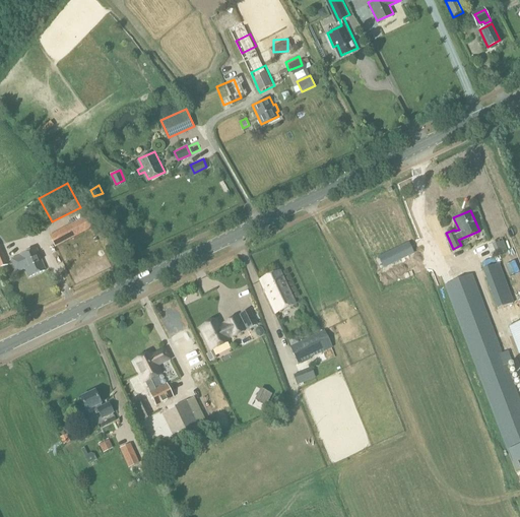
[(56,245),(91,225),(85,214),(49,234),(56,245)]
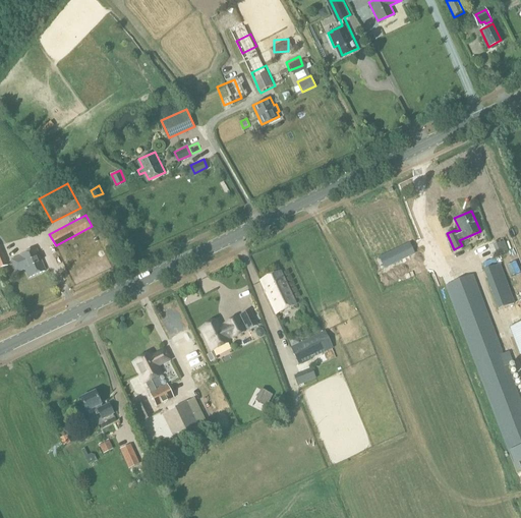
[(375,255),(382,268),(412,252),(406,240),(375,255)]
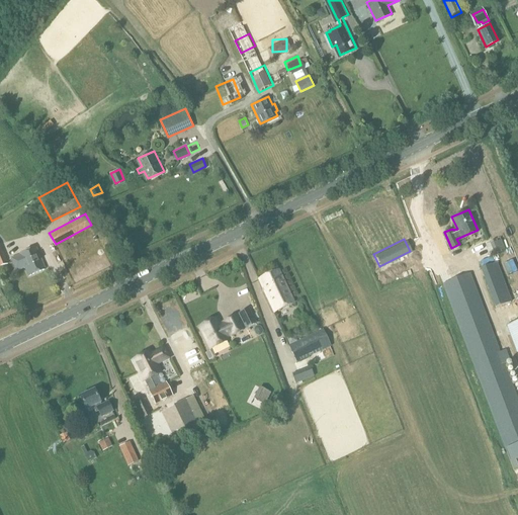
[(19,252),(11,256),(17,269),(25,265),(28,274),(45,267),(35,245),(19,252)]
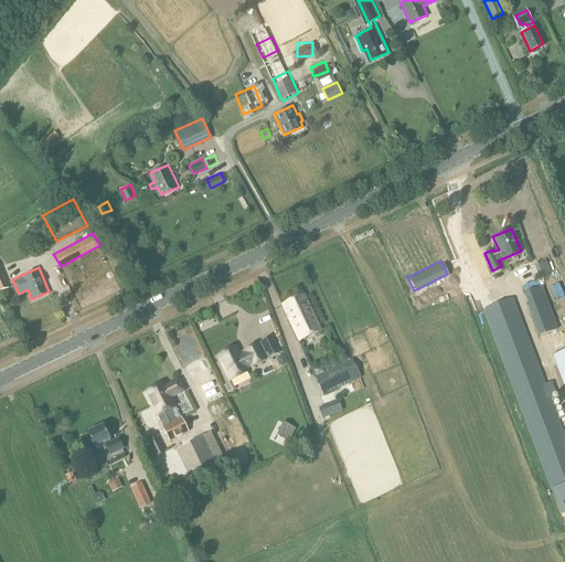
[(554,330),(540,287),(523,293),(537,336),(554,330)]
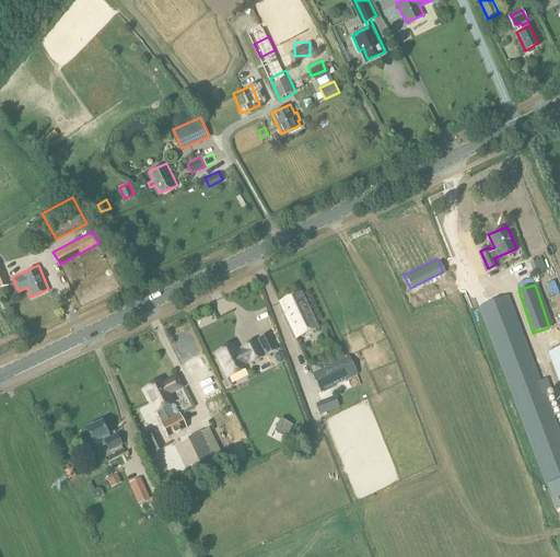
[(217,287),(209,291),(212,299),(221,293),(217,287)]
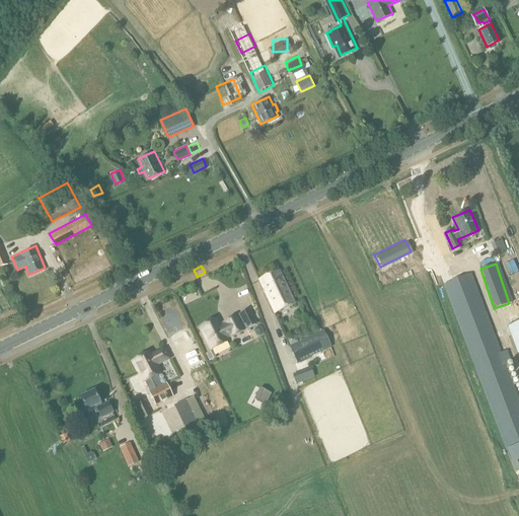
[(436,269),(440,281),(449,279),(446,266),(436,269)]
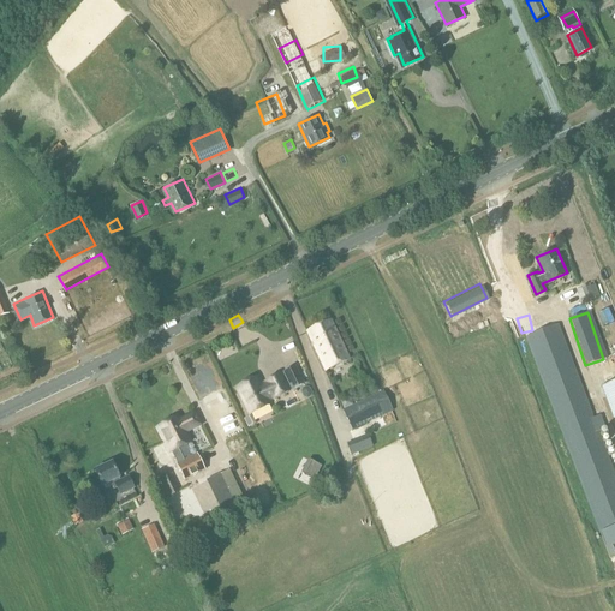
[(348,355),(330,318),(306,329),(324,367),(348,355)]
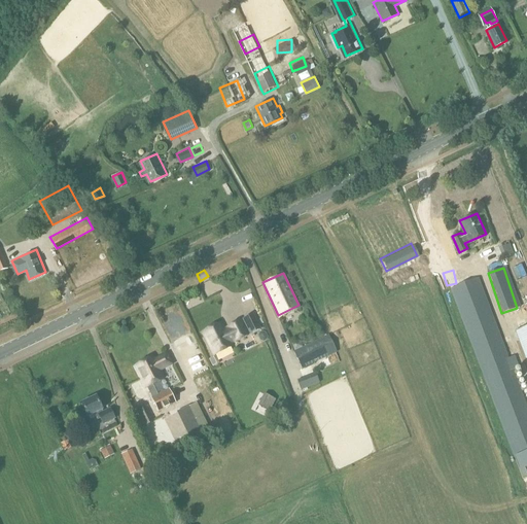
[(469,350),(498,340),(477,277),(448,287),(469,350)]
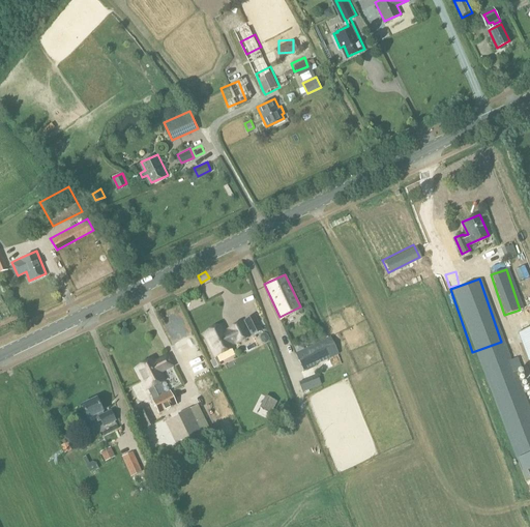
[(213,308),(219,295),(210,291),(204,303),(213,308)]
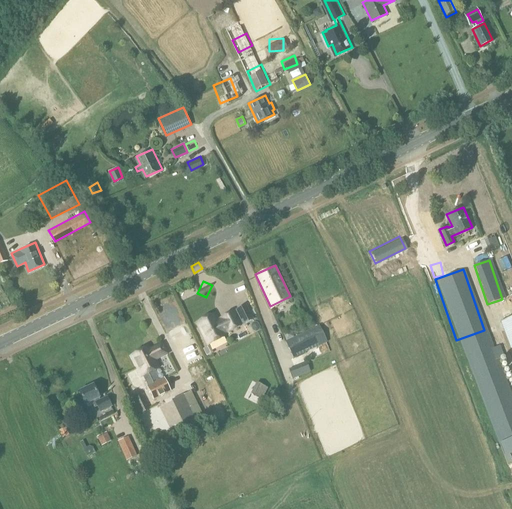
[(246,303),(235,308),(243,323),(253,318),(246,303)]
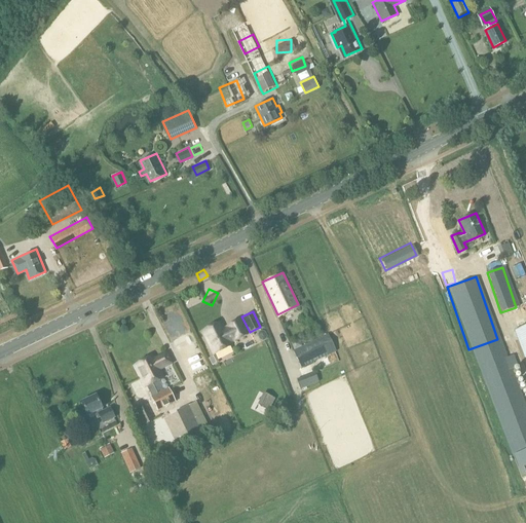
[(227,324),(228,327),(222,329),(218,321),(202,329),(214,351),(229,343),(227,339),(232,336),(234,338),(247,332),(239,318),(227,324)]
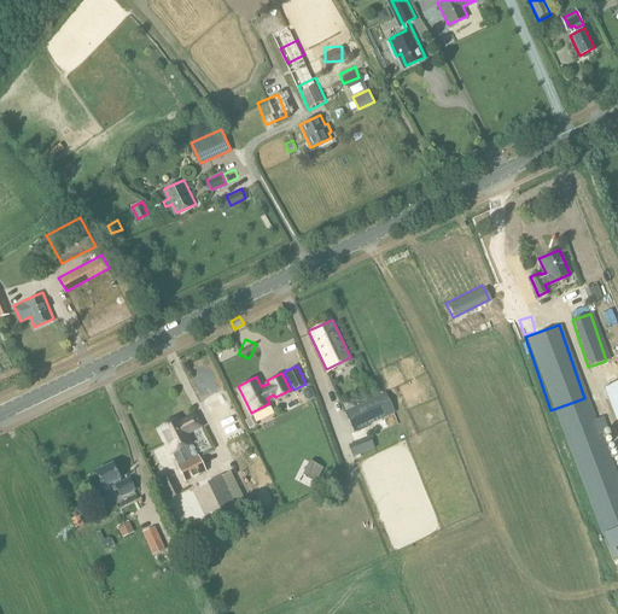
[(385,390),(345,409),(355,430),(395,410),(385,390)]
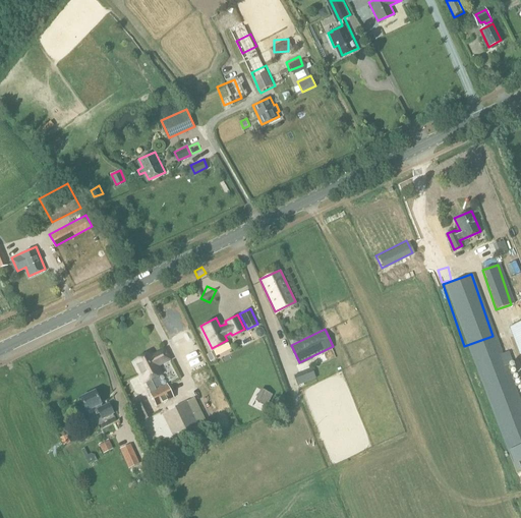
[(152,351),(134,360),(145,381),(150,391),(156,388),(151,378),(162,372),(158,364),(169,358),(165,348),(153,354),(152,351)]
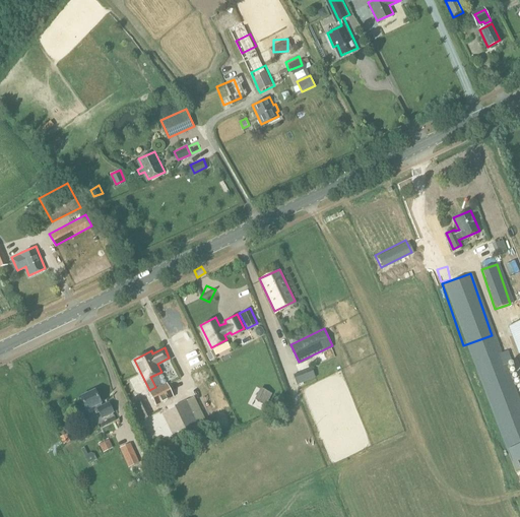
[(308,365),(287,373),(293,384),(312,376),(308,365)]
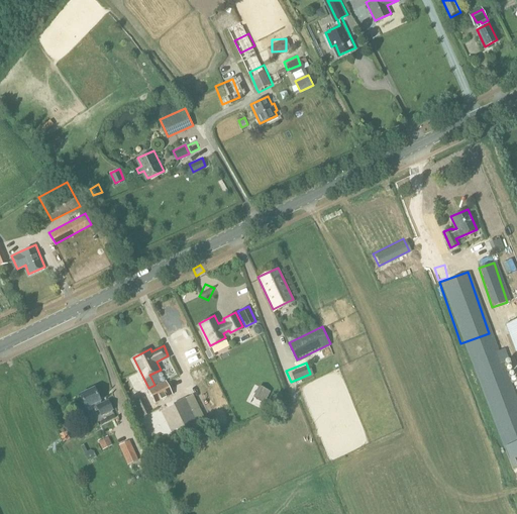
[(498,393),(501,403),(508,401),(512,412),(516,410),(516,407),(508,378),(502,380),(500,372),(488,375),(493,394),(498,393)]
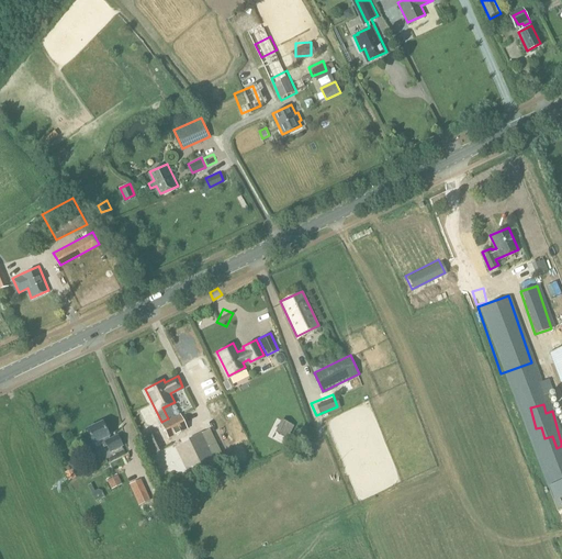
[(169,436),(187,427),(180,413),(168,418),(161,422),(169,436)]
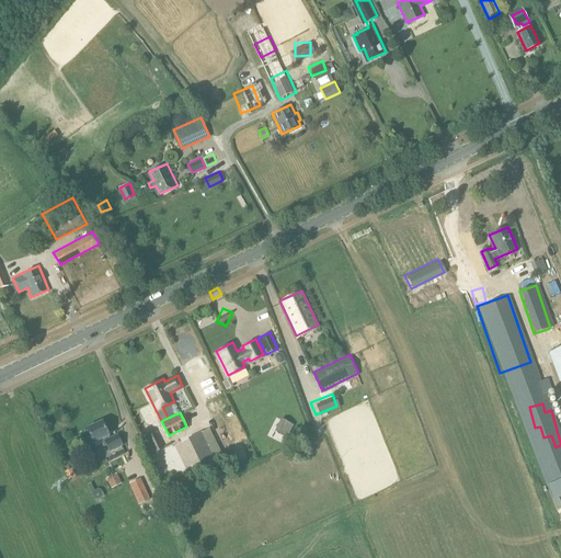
[(287,435),(293,422),(281,418),(275,429),(287,435)]
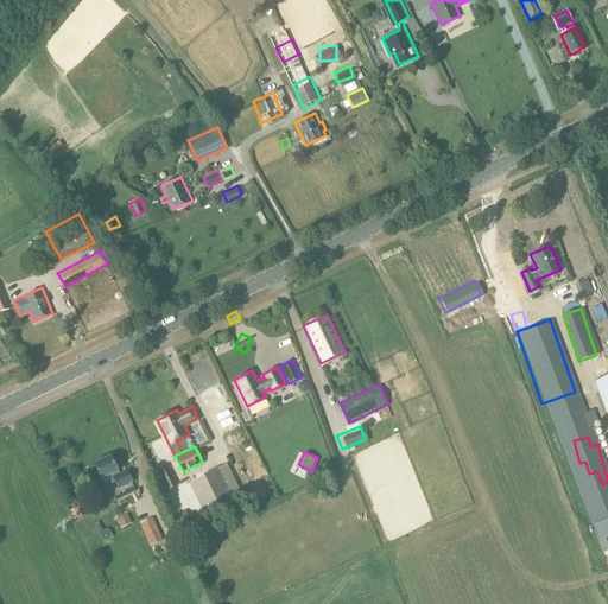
[(112,456),(94,463),(101,478),(108,475),(111,479),(114,477),(119,487),(133,481),(127,468),(119,471),(118,470),(112,456)]
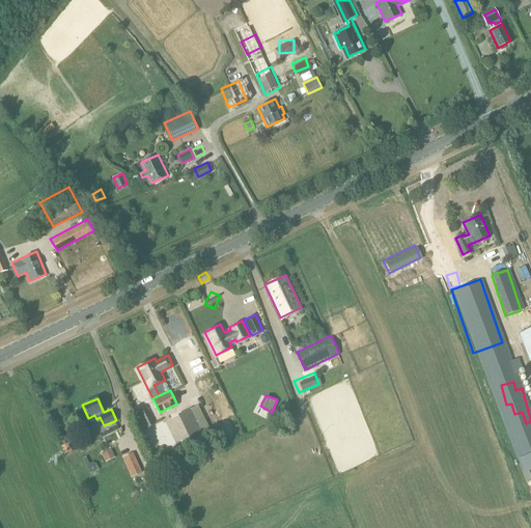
[(144,420),(151,418),(146,406),(138,409),(144,420)]
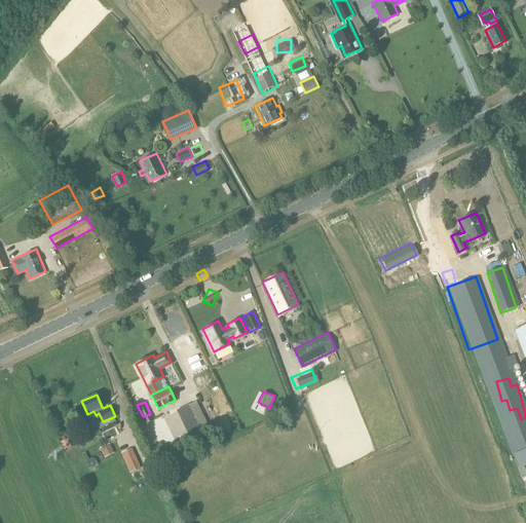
[(188,403),(177,409),(196,448),(208,443),(188,403)]
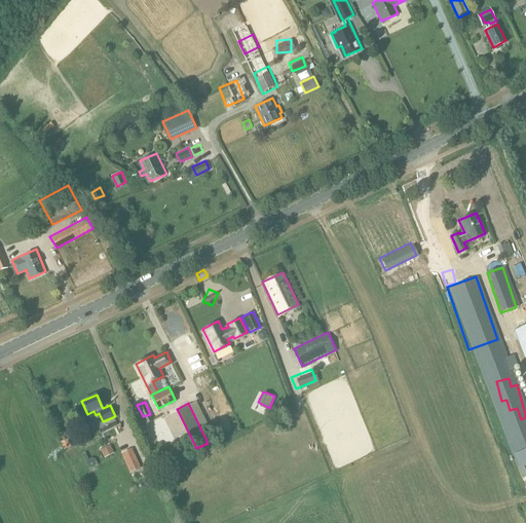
[(105,456),(114,451),(109,442),(100,447),(105,456)]
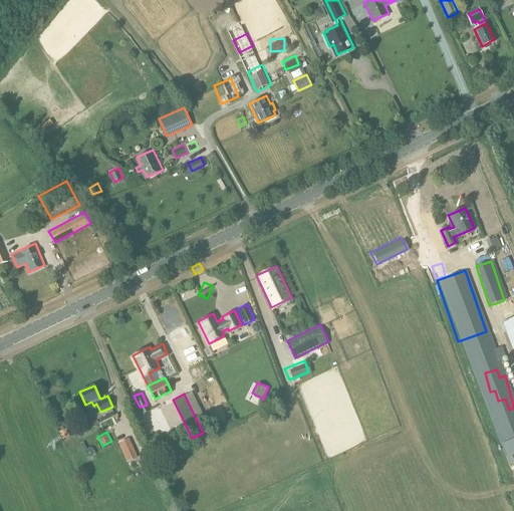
[(127,437),(118,442),(125,458),(136,454),(127,437)]
